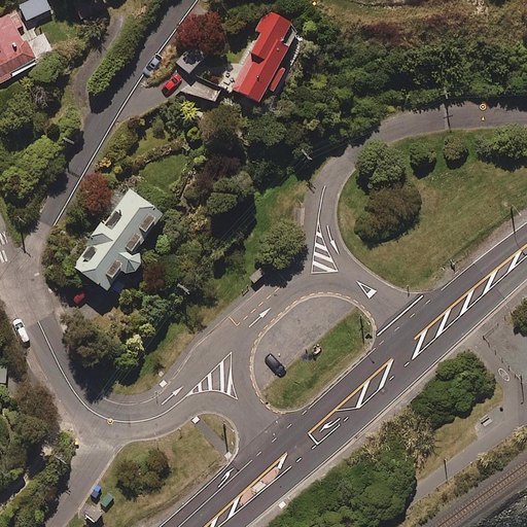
[(51,9),(47,0),(28,0),(19,4),(26,21),(51,9)]
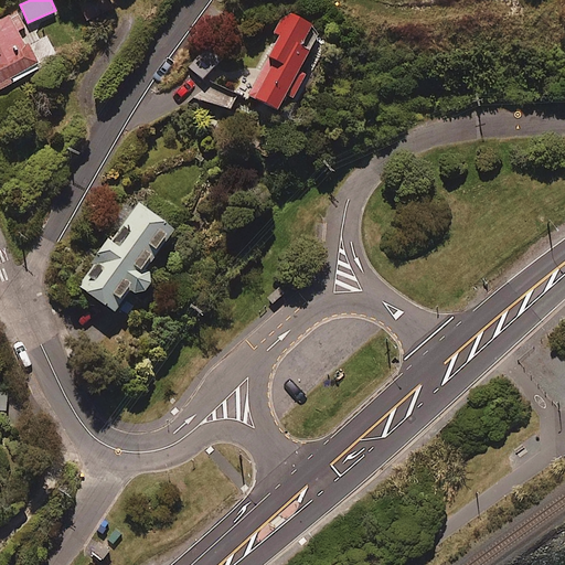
[(322,25),(287,8),(275,31),(279,33),(248,94),(279,109),(322,25)]
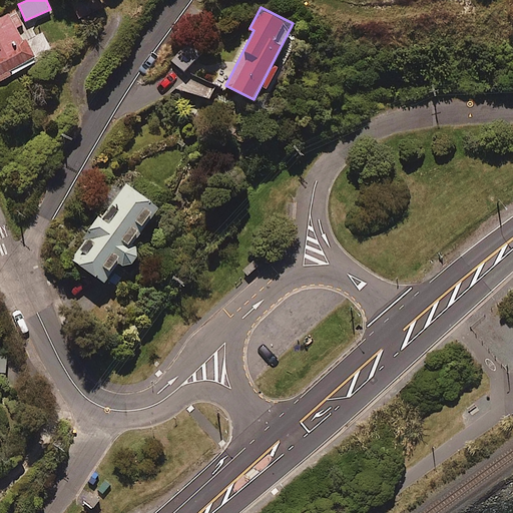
[(28,37),(24,39),(18,27),(23,24),(16,9),(0,16),(0,77),(38,60),(28,37)]
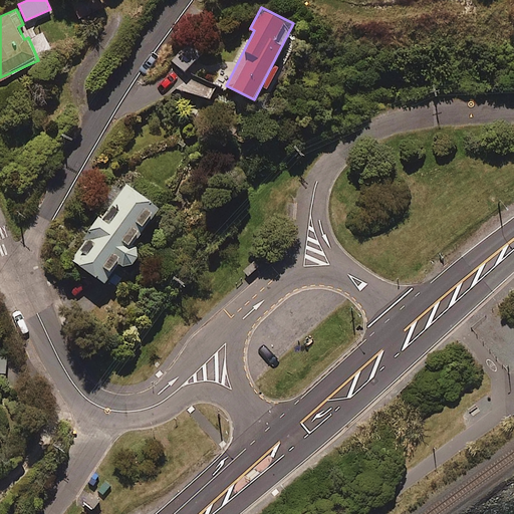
[(196,60),(182,47),(170,60),(185,73),(196,60)]
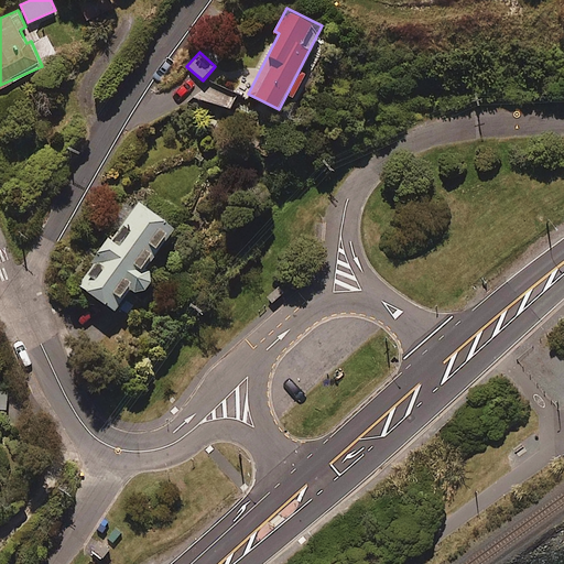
[(91,259),(95,261),(80,282),(117,306),(133,281),(145,289),(154,274),(144,268),(174,224),(139,201),(115,237),(109,234),(91,259)]
